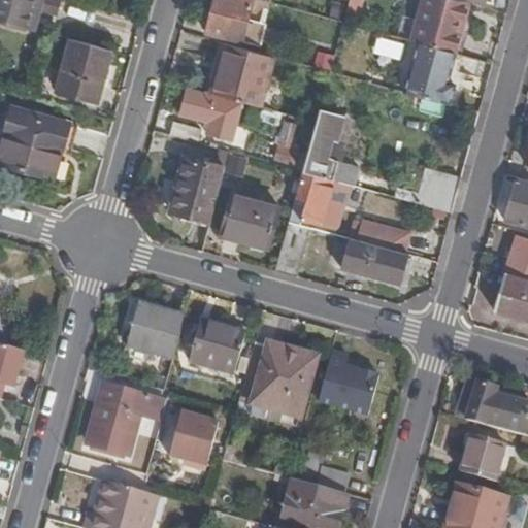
[(0,0),(0,21),(33,30),(38,10),(58,17),(62,0),(0,0)]
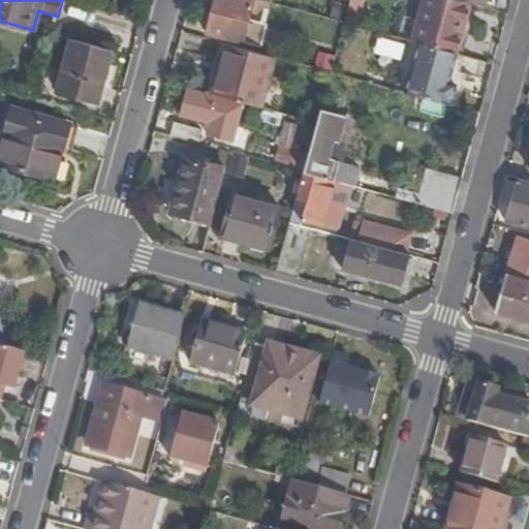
[(252,0),(215,0),(207,34),(226,40),(232,18),(247,21),(252,0)]
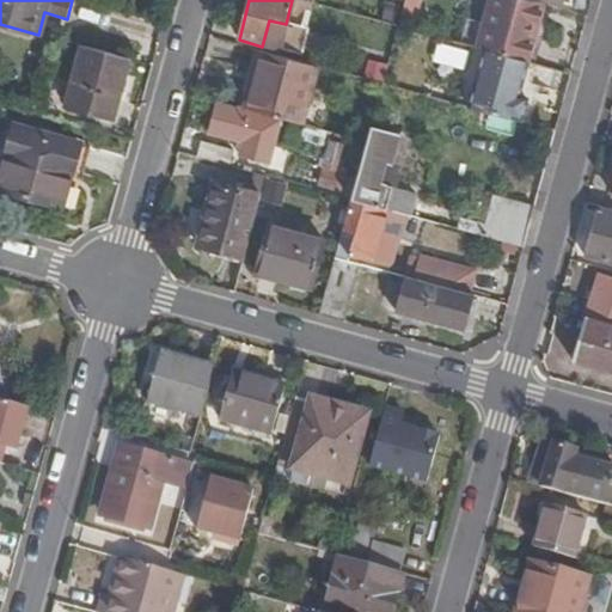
[(421,0),(405,0),(399,23),(432,31),(439,5),(421,0)]
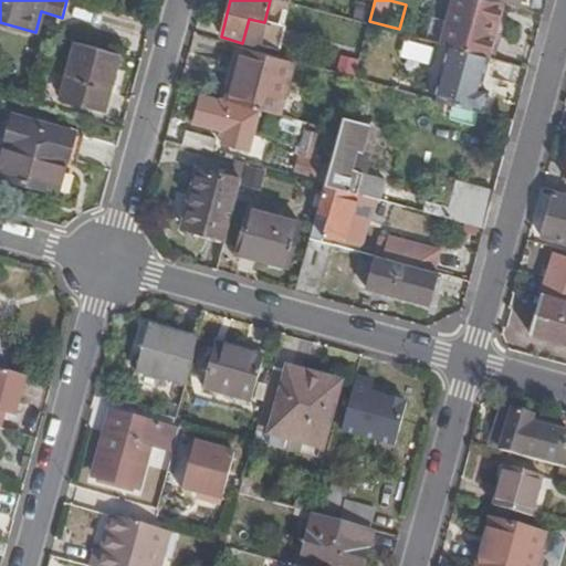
[(479,0),(468,0),(454,51),(486,60),(496,27),(502,7),(479,0)]
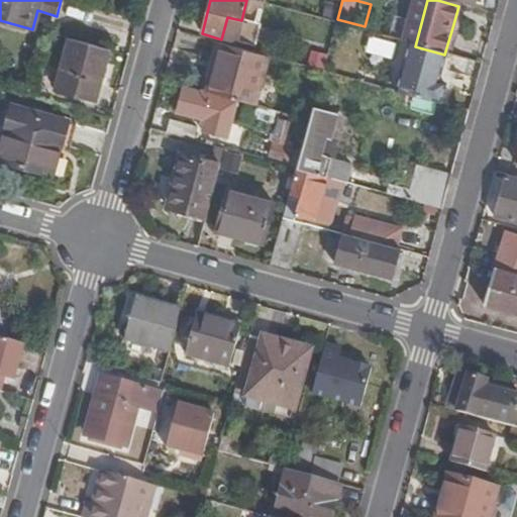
[(460,26),(453,24),(444,55),(451,57),(460,26)]
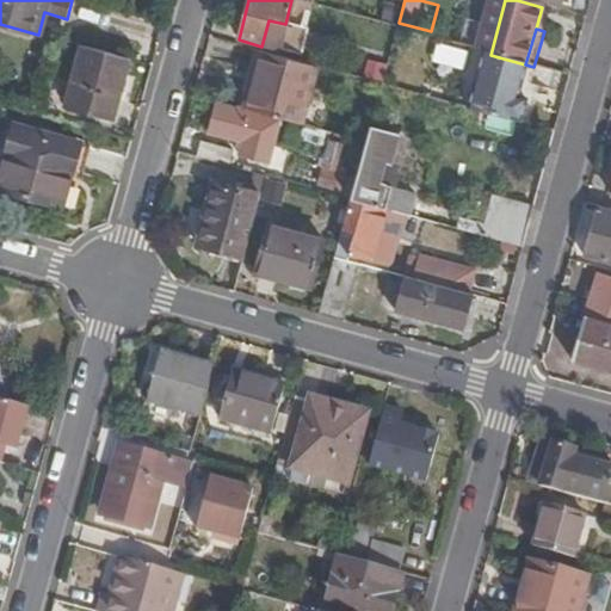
[(37,116),(60,122),(66,104),(111,116),(127,60),(81,48),(71,86),(48,79),(45,86),(37,116)]
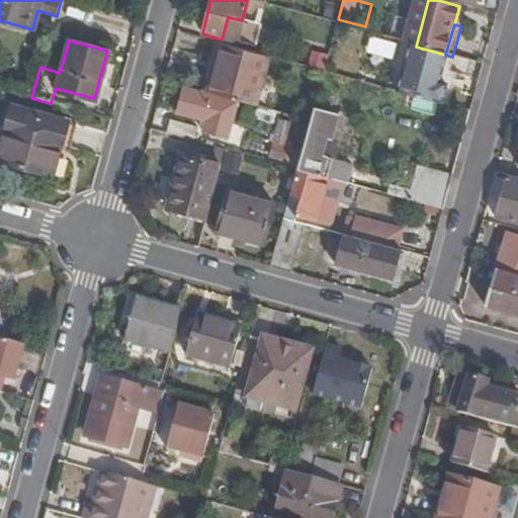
[(385,92),(447,108),(455,77),(448,74),(453,58),(452,57),(445,55),(416,47),(400,42),(385,92)]
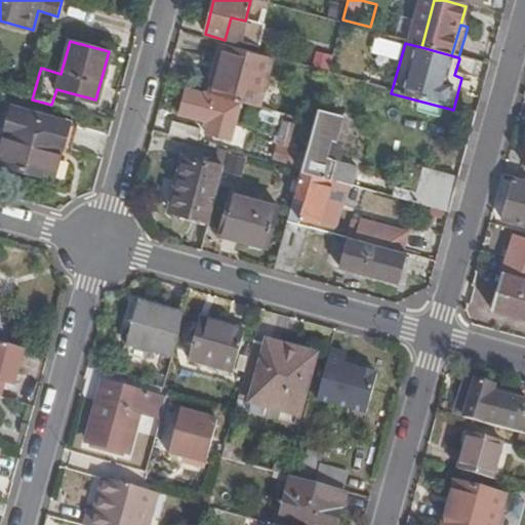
[(239,104),(247,106),(260,57),(220,45),(206,93),(239,104)]
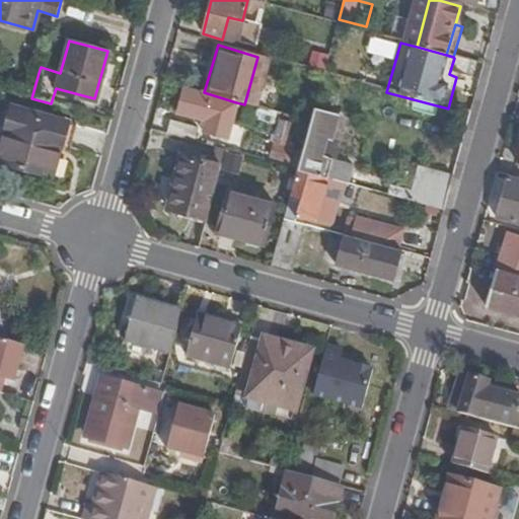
[(204,92),(186,87),(178,115),(206,122),(204,131),(226,137),(236,102),(204,92)]
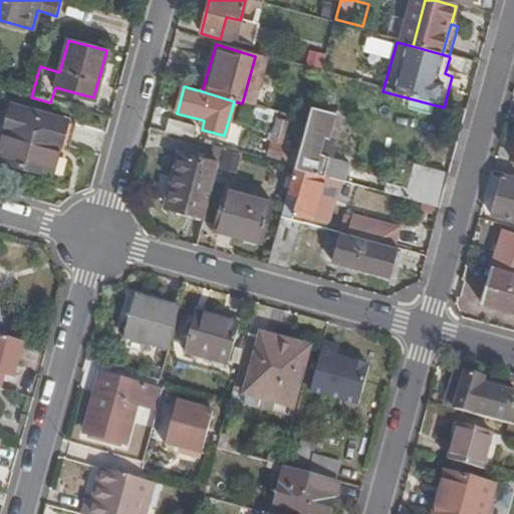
[(13,108),(0,151),(0,159),(50,173),(64,122),(13,108)]
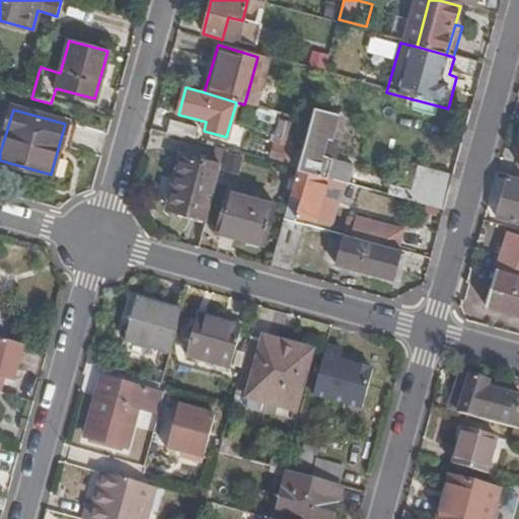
[(313,110),(309,123),(297,168),(345,182),(348,182),(352,167),(320,159),(326,137),(330,138),(337,118),(313,110)]
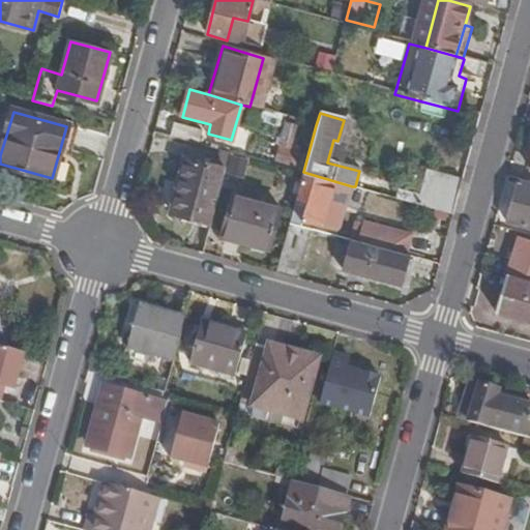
[(169,122),(166,136),(193,144),(196,130),(169,122)]
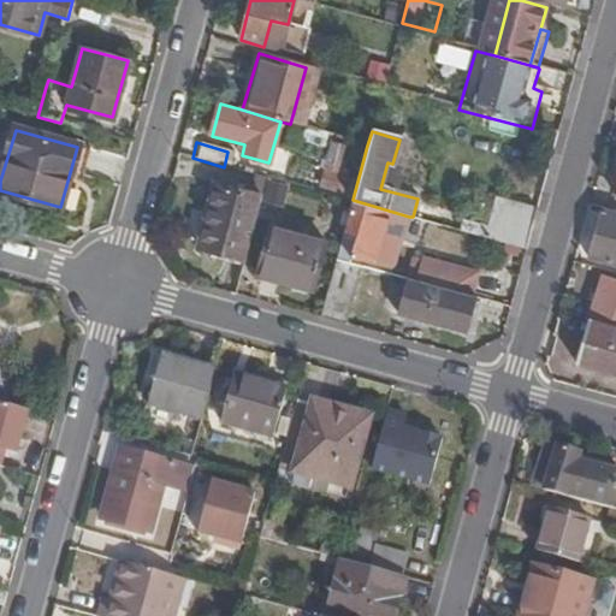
[(332,146),(320,187),(342,193),(345,178),(338,176),(345,149),(332,146)]
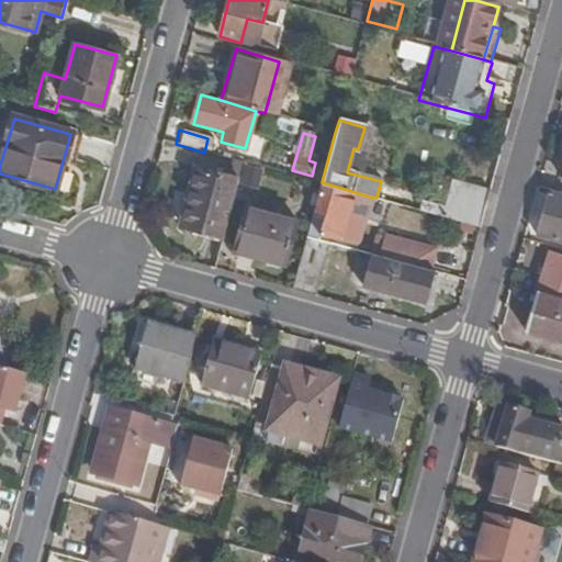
[(278,172),(244,164),(238,183),(256,188),(257,183),(273,187),(278,172)]
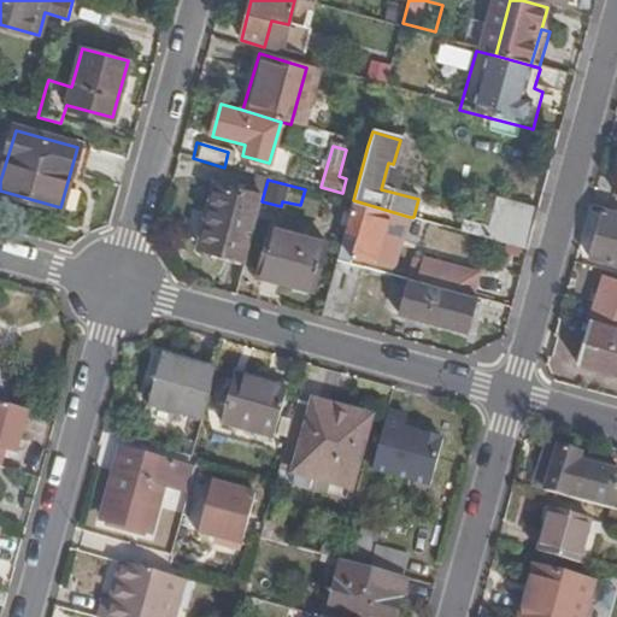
[(246,260),(262,201),(215,188),(198,247),(246,260)]
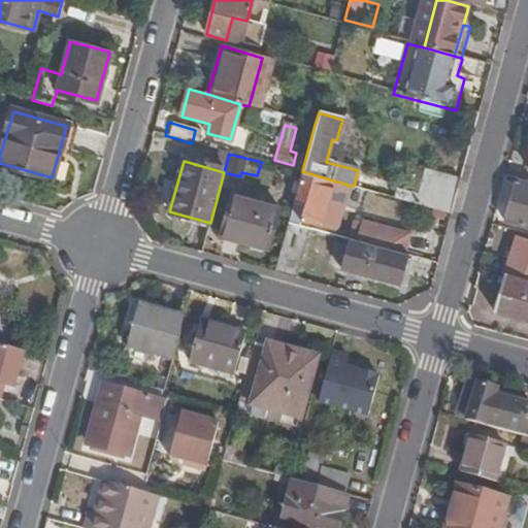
[(288,223),(300,226),(302,220),(321,225),(331,190),(349,194),(351,186),(302,171),(301,174),(299,183),(295,198),(288,223)]
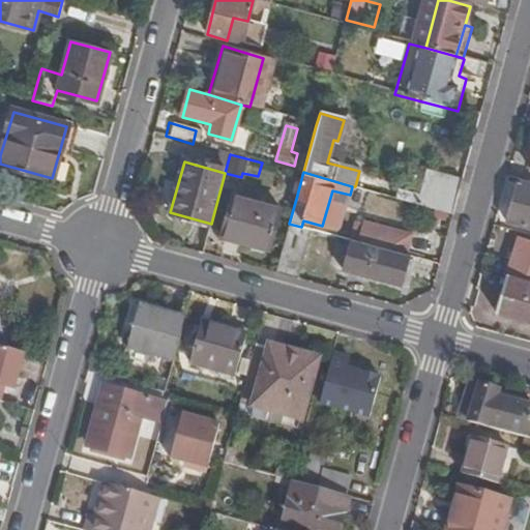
[(395,198),(453,214),(463,182),(427,172),(420,197),(398,190),(395,198)]
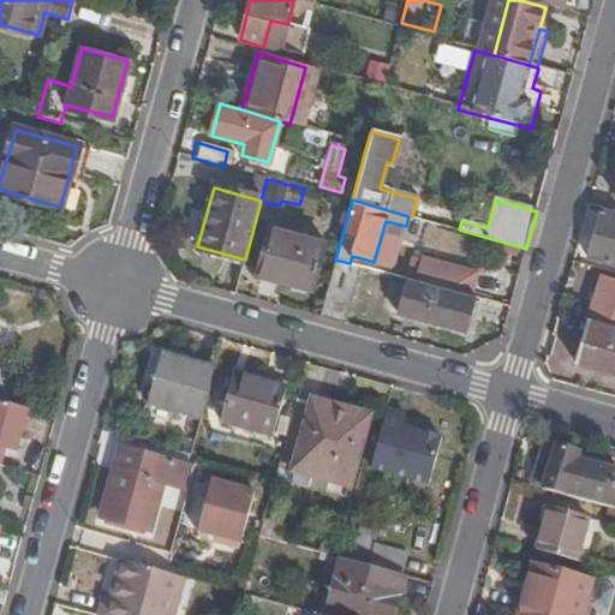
[(614,210),(602,208),(587,257),(614,264),(614,210)]
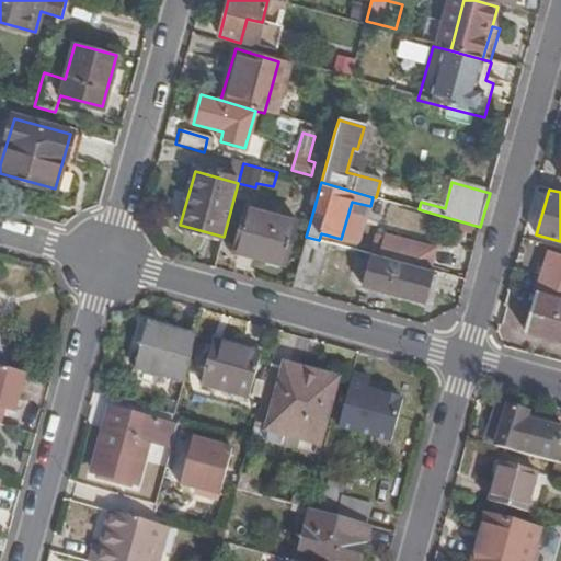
[(313,210),(318,194),(301,191),(297,205),(313,210)]
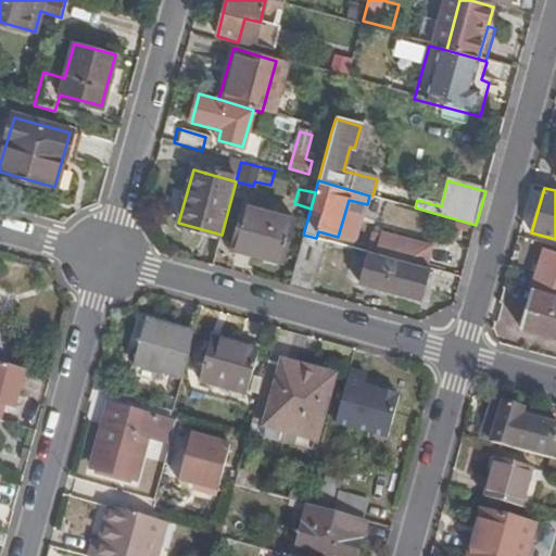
[(243,207),(231,248),(280,262),(292,220),(243,207)]
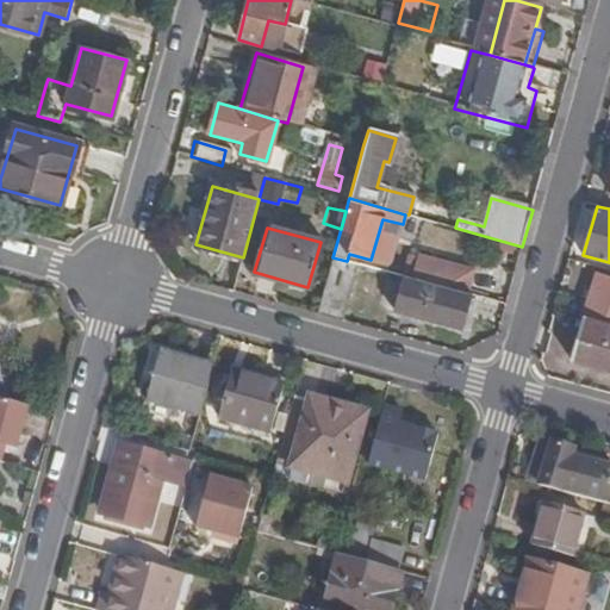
[(347,261),(332,257),(317,315),(342,321),(359,265),(347,261)]
